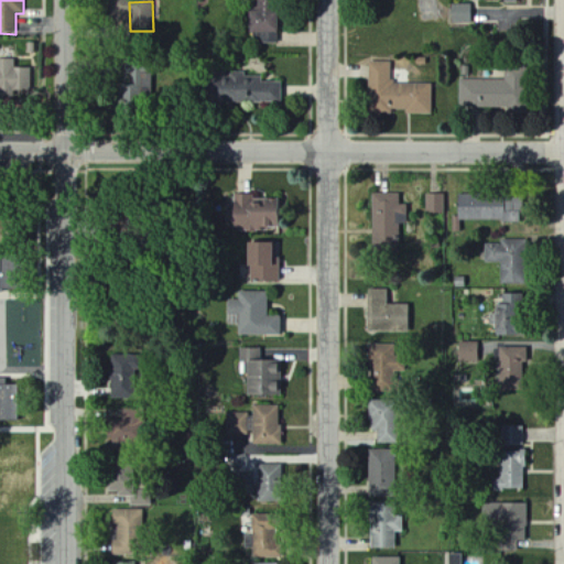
[(277,44),(275,3),(267,3),(267,12),(249,12),(249,44),(277,44)]
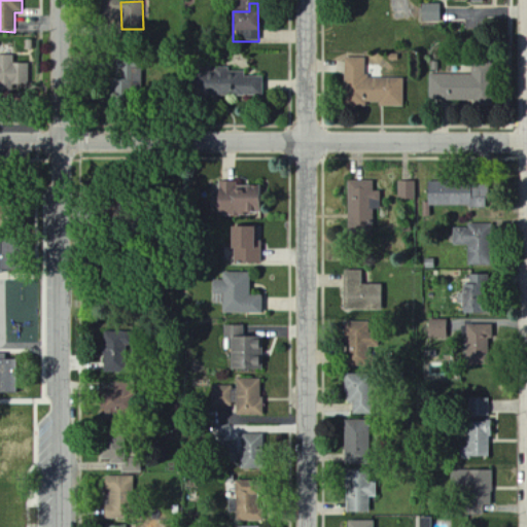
[(441,5),(422,5),(422,23),(441,23),(441,5)]
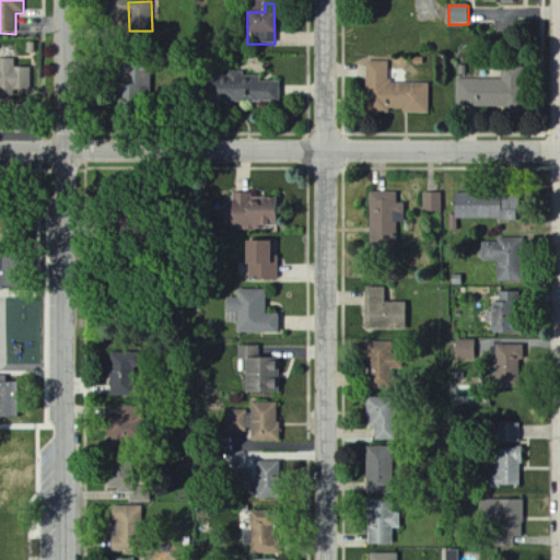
[(14,59),(0,59),(0,90),(31,90),(31,68),(14,69),(14,59)]
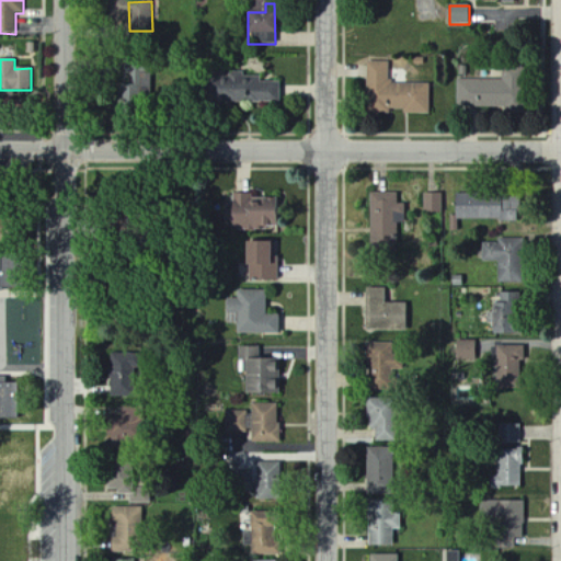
[(431,84),(389,83),(389,63),(368,63),(367,112),(403,113),(403,114),(430,115),(431,84)]
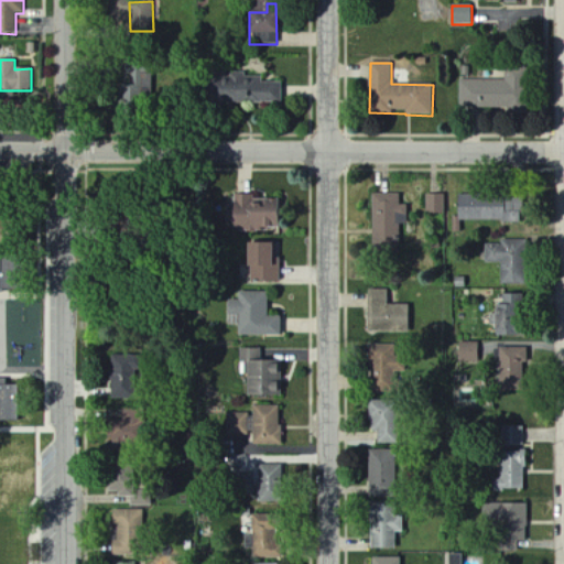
[(461,80),(461,108),(507,108),(507,114),(525,114),(525,68),(506,68),(506,80),(461,80)]
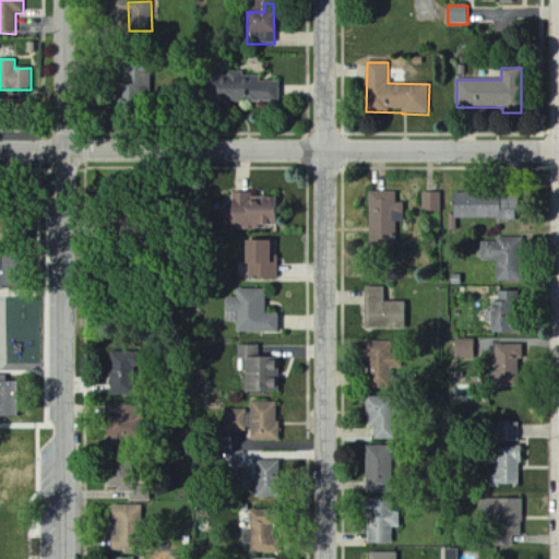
[(151,98),(150,71),(122,72),(122,99),(151,98)]
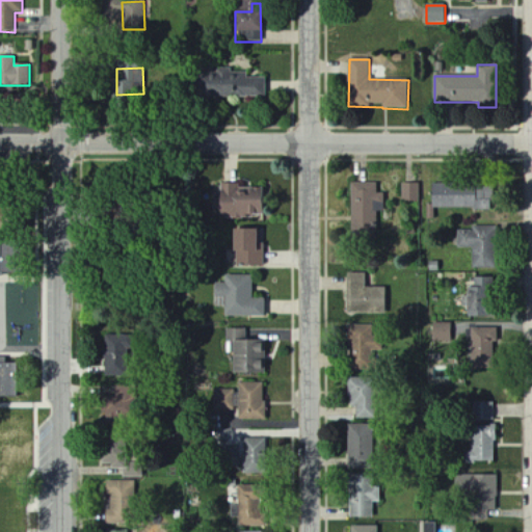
[(265,97),(265,78),(246,78),(246,73),(231,73),(231,69),(213,69),(213,80),(206,80),(206,97),(265,97)]
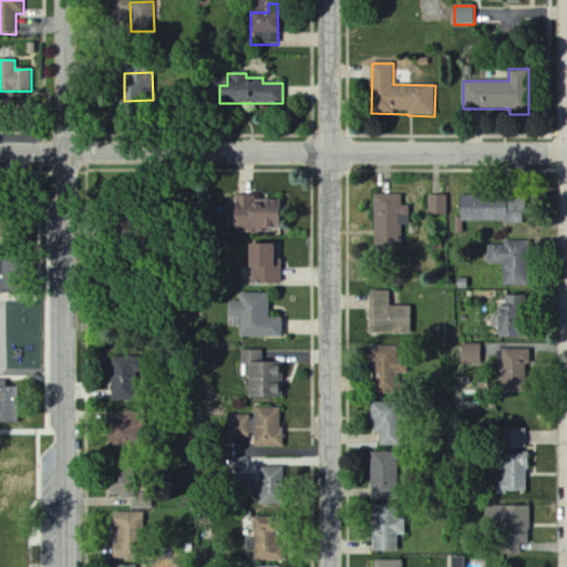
[(408,225),(408,196),(375,195),(374,253),(399,253),(399,225),(408,225)]
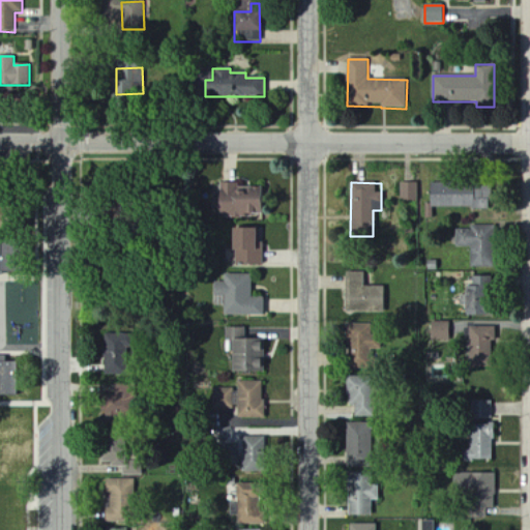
[(401,202),(419,202),(420,183),(402,183),(401,202)]
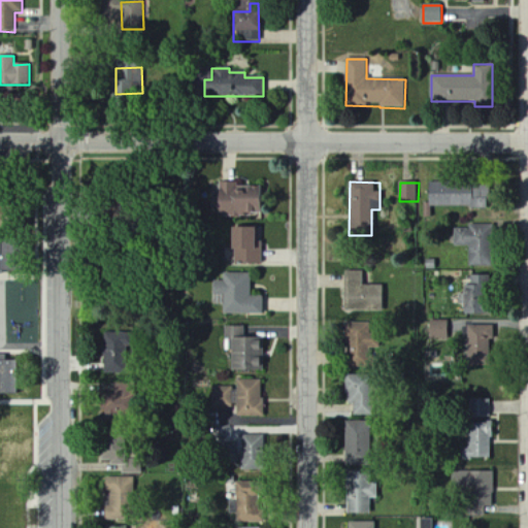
[(429,184),(429,207),(474,207),(474,203),(479,203),(479,208),(490,208),(490,186),(472,186),(472,184),(429,184)]
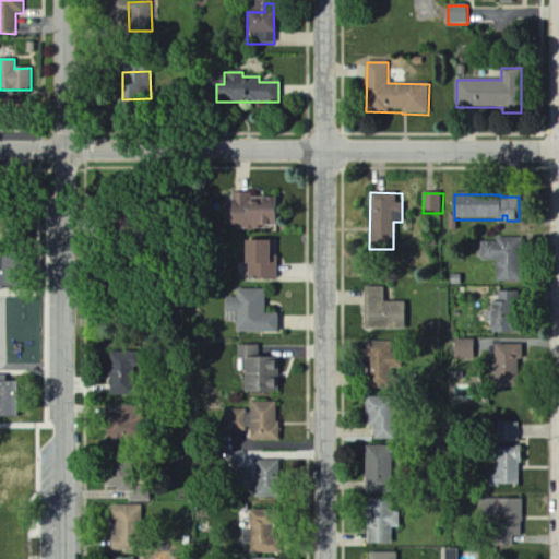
[(228,197),(227,227),(278,229),(280,198),(228,197)]
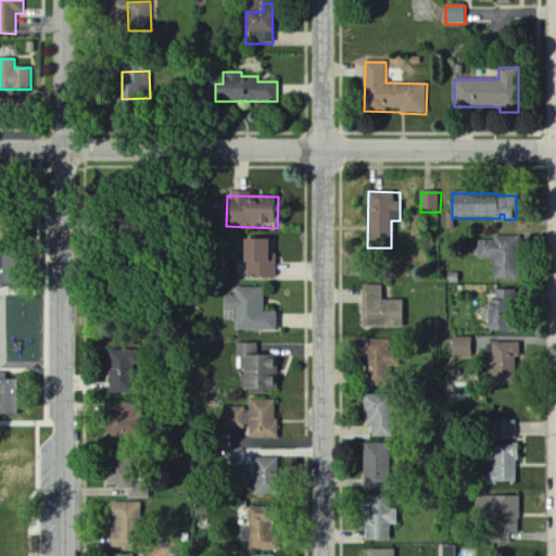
[(494,281),(519,281),(519,237),(493,237),(493,241),(480,241),(480,261),(494,261),(494,281)]
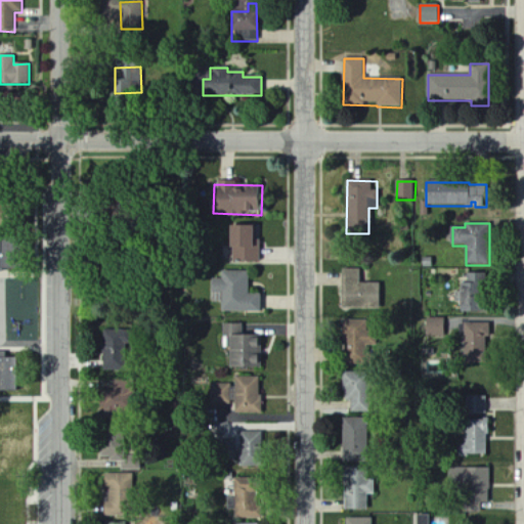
[(229,248),(235,249),(235,261),(260,261),(261,247),(252,246),(253,225),(229,224),(229,248)]
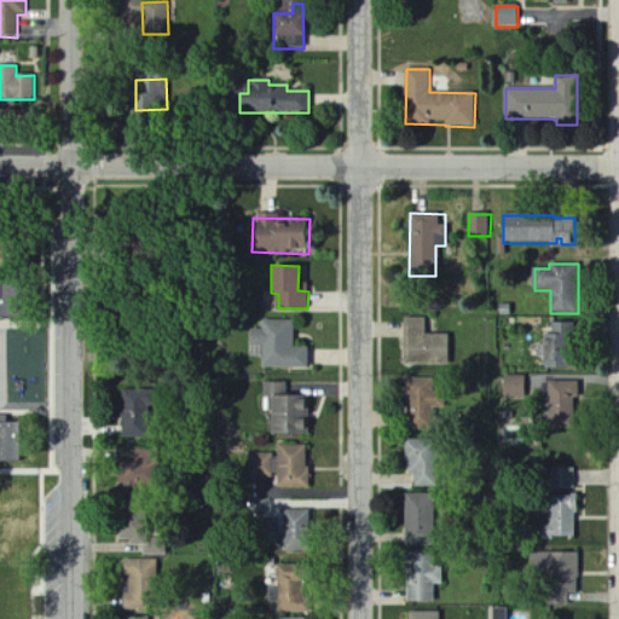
[(0,268),(3,268),(3,277),(42,277),(42,317),(0,316),(0,412),(7,412),(7,420),(23,420),(23,460),(0,460),(0,268)]
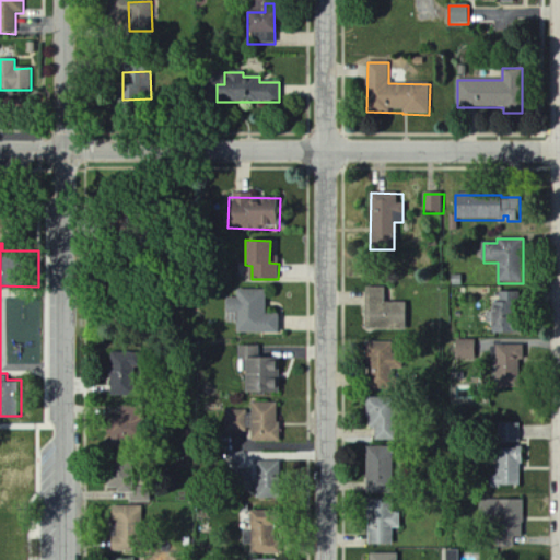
[(385,302),(385,288),(365,287),(365,329),(405,329),(406,302),(385,302)]
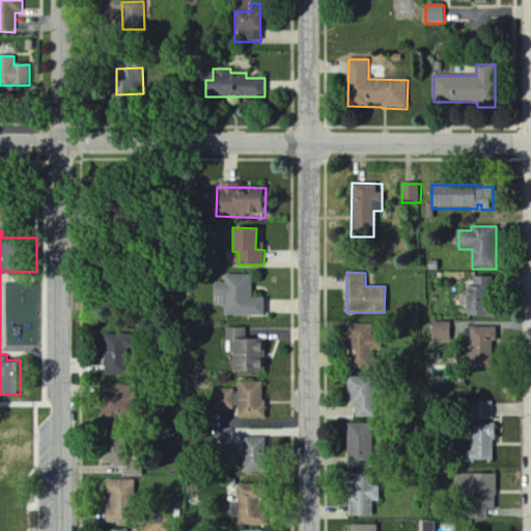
[(252,275),(225,275),(225,281),(214,281),(214,296),(224,296),(224,315),(264,315),(264,298),(252,298),(252,275)]
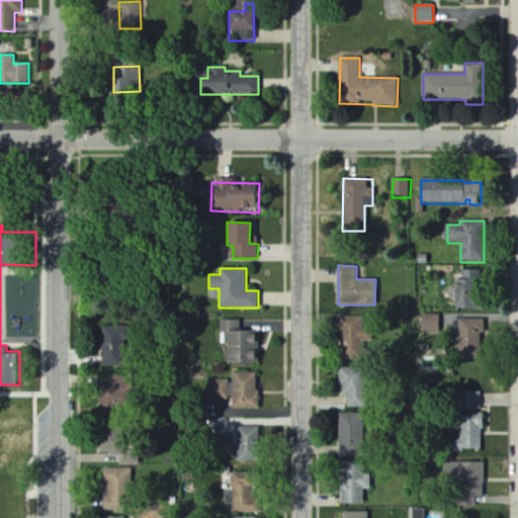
[(455,309),(482,308),(480,270),(461,270),(462,279),(454,279),(455,309)]
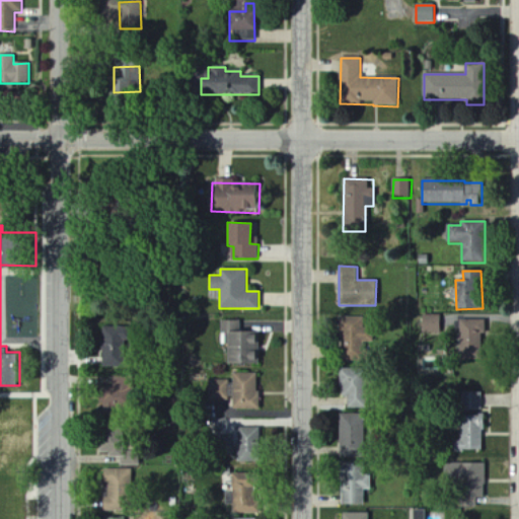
[(422,335),(440,336),(441,315),(423,314),(422,335)]
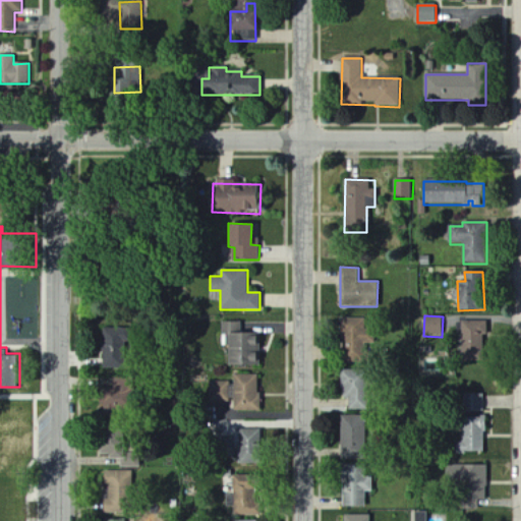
[(259,365),(261,333),(241,332),(241,322),(222,322),(222,335),(226,335),(226,364),(259,365)]
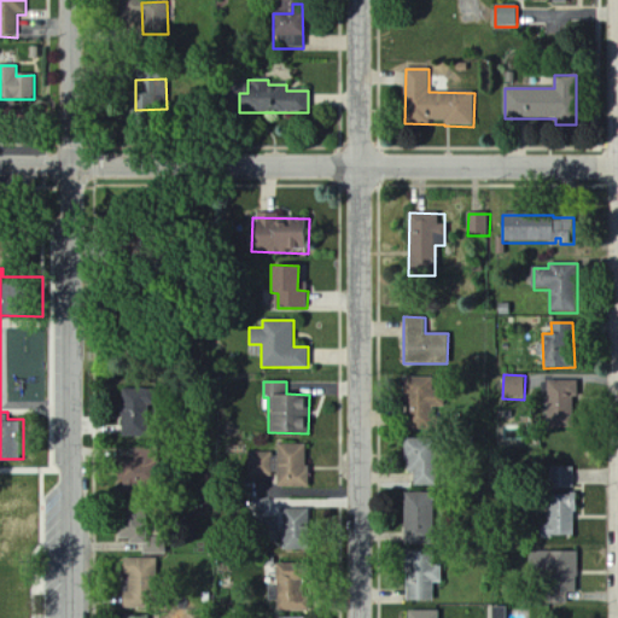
[(547,382),(547,426),(561,426),(561,419),(573,419),(573,397),(577,397),(577,382),(547,382)]
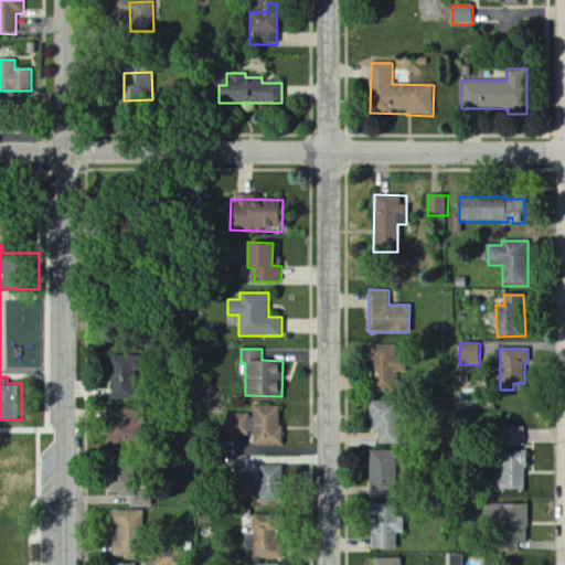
[(110,355),(110,398),(136,398),(136,355),(110,355)]
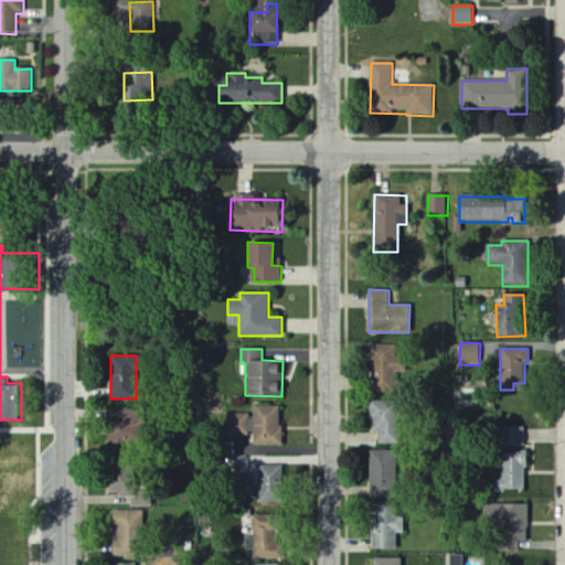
[(379,444),(391,444),(390,401),(370,402),(371,432),(379,432),(379,444)]
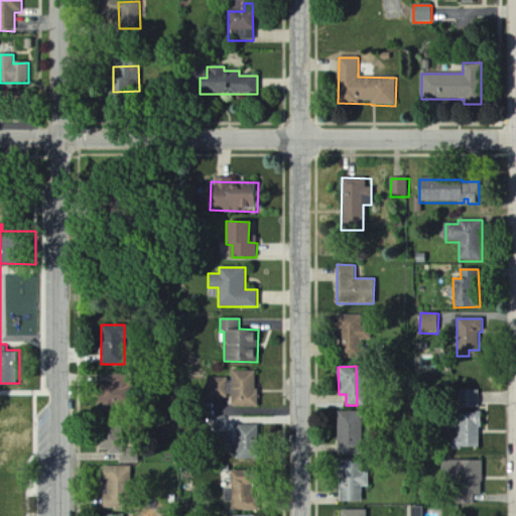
[(256,407),(257,372),(232,371),(231,407),(256,407)]
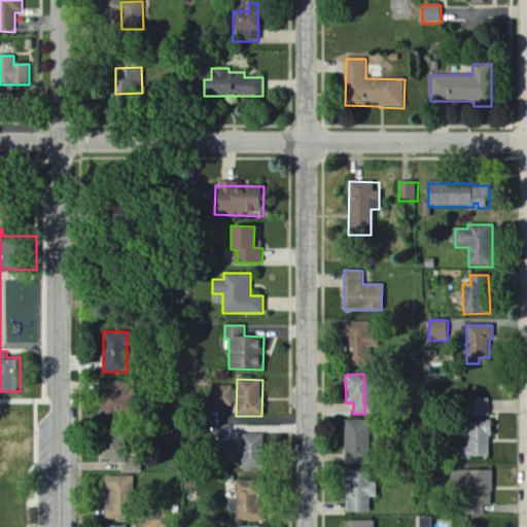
[(102,412),(126,413),(127,386),(103,385),(102,412)]
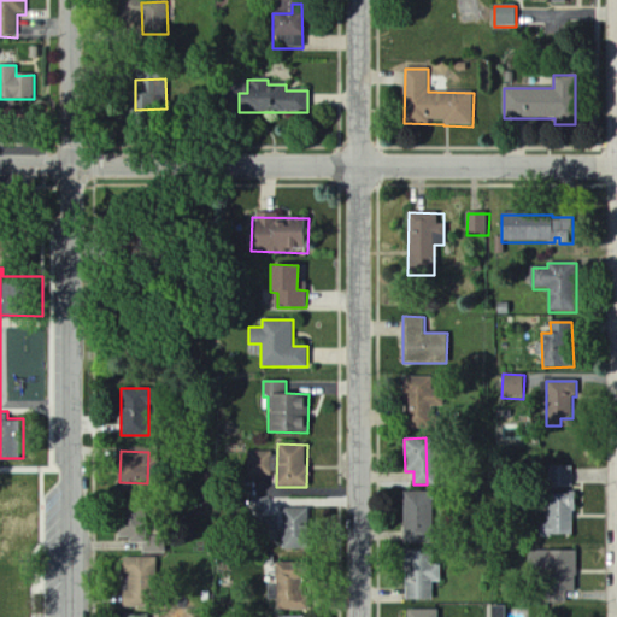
[(573,487),(573,465),(550,466),(550,487),(573,487)]
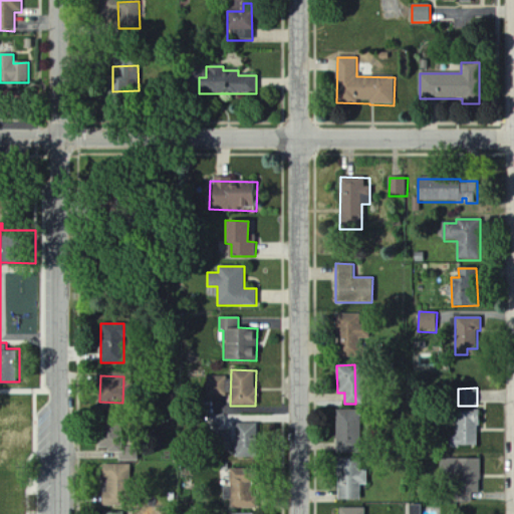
[(336,448),(360,447),(358,410),(335,411),(336,448)]
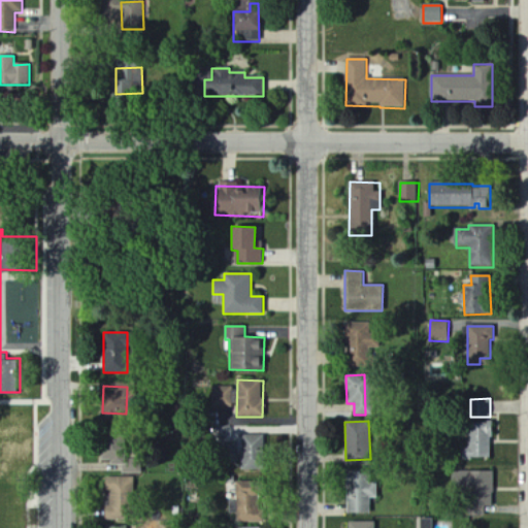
[(491,458),(491,423),(469,423),(468,449),(463,449),(463,458),(491,458)]
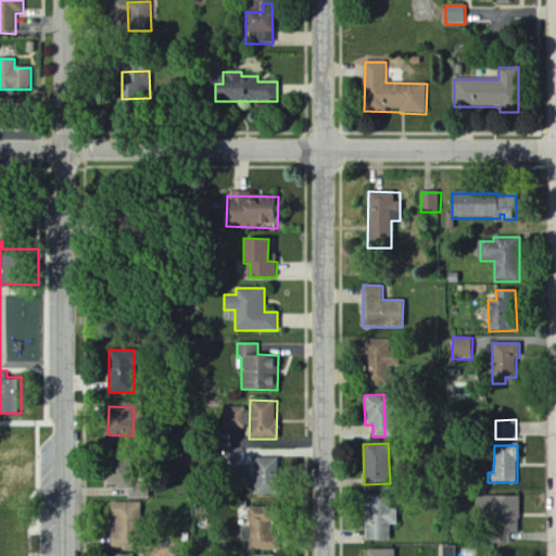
[(255,458),(254,494),(277,495),(278,458),(255,458)]
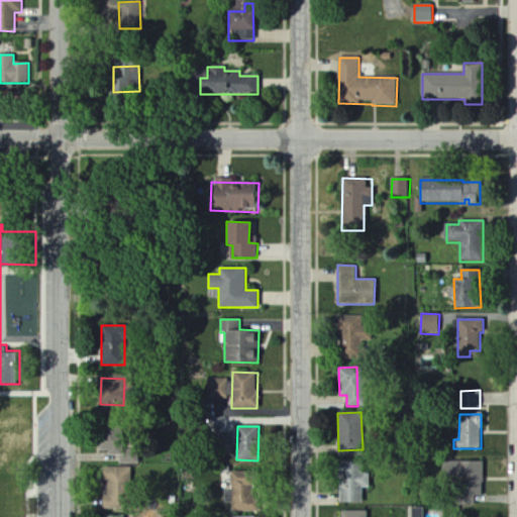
[(99,450),(109,450),(109,454),(119,454),(120,463),(137,462),(137,444),(118,445),(118,438),(99,439),(99,450)]
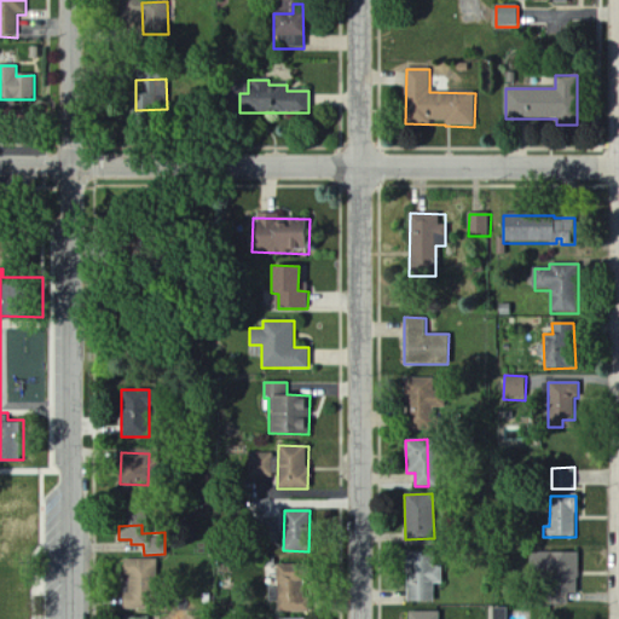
[(155,560),(125,559),(123,608),(154,609),(155,560)]
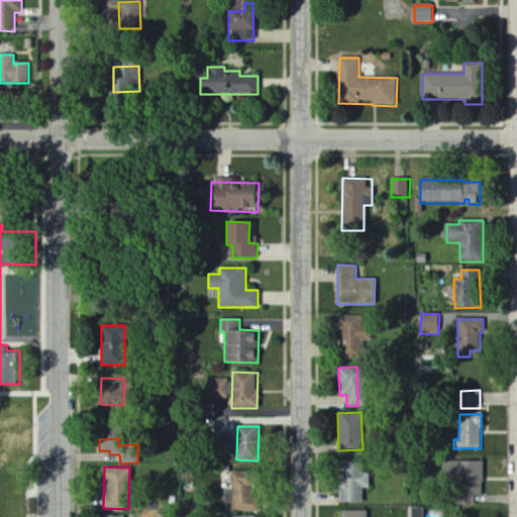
[(369,488),(369,474),(357,473),(357,468),(340,468),(339,503),(362,503),(363,488),(369,488)]
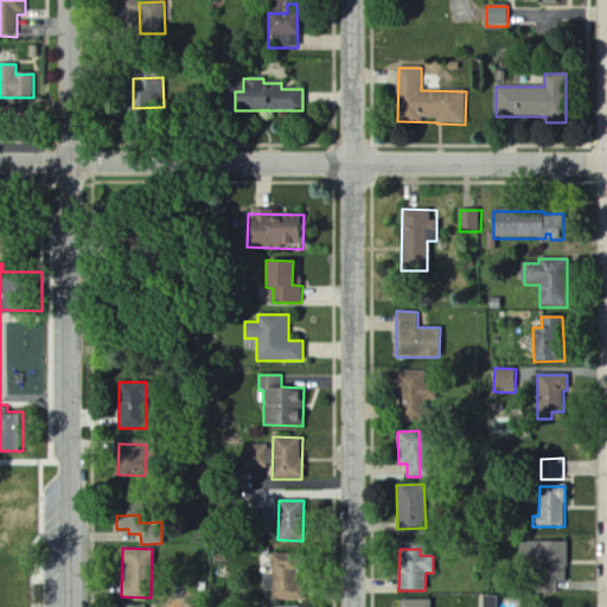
[(300,555),(273,554),(272,600),(299,600),(300,555)]
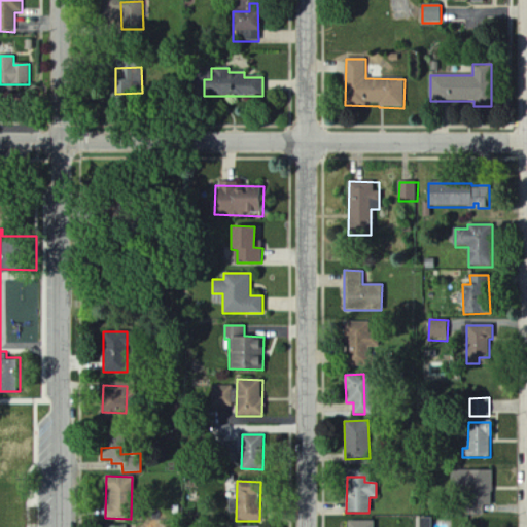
[(419,526),(430,526),(431,518),(419,518),(419,526)]
